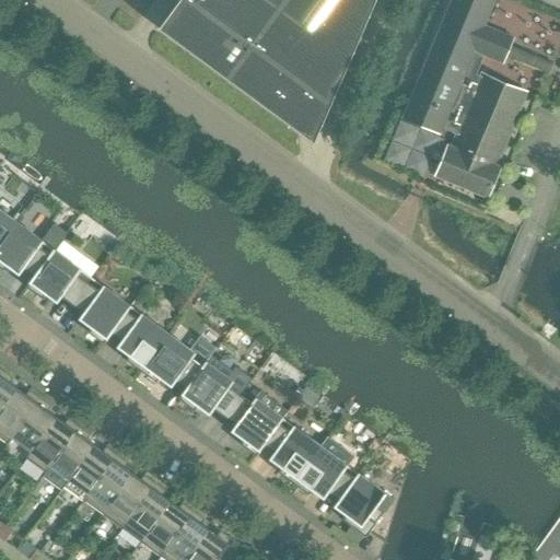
[(159,30),(191,55),(313,143),(374,0),(179,0),(164,22),(159,30)]
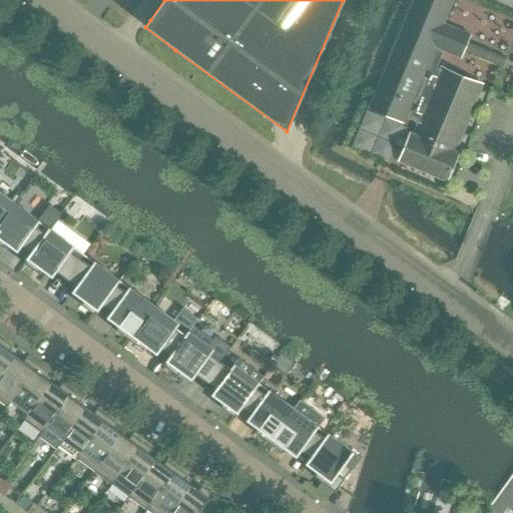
[(418,125),(418,126),(415,133),(413,136),(410,135),(400,160),(444,179),(446,180),(456,153),(453,152),(464,127),(481,85),(441,68),(440,71),(435,69),(442,50),(456,56),(459,58),(467,40),(469,35),(481,5),(469,0),(413,0),(369,108),(402,122),(404,117),(408,118),(416,121),(419,123),(418,125)]
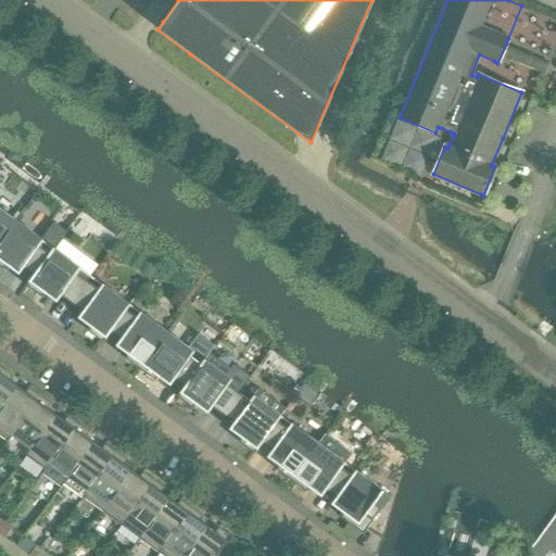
[(0,241),(15,220),(0,210),(0,241)]
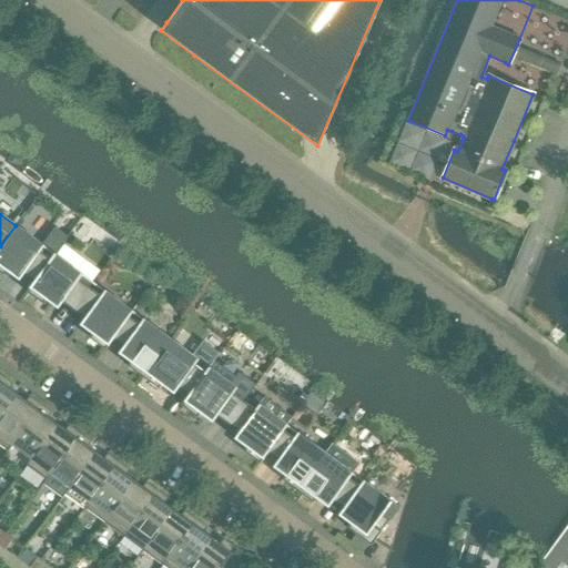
[(23,274),(40,251),(43,246),(16,225),(0,246),(0,272),(3,275),(7,271),(19,280),(23,274)]
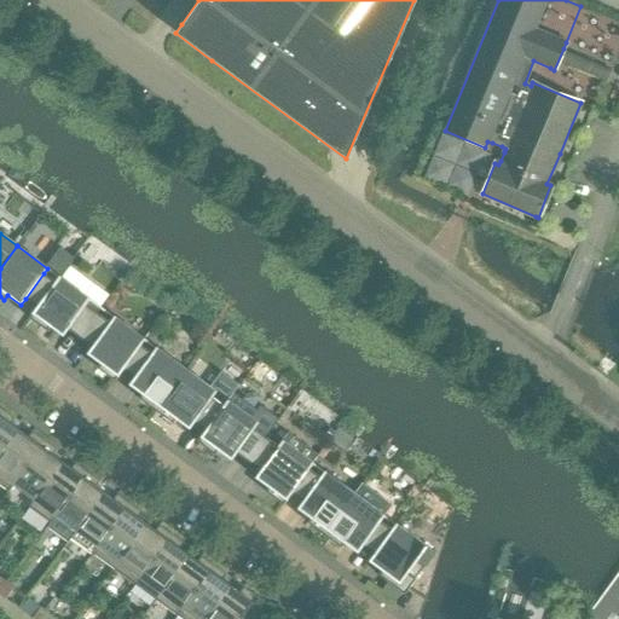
[(68,329),(79,337),(97,313),(85,305),(90,299),(58,277),(55,282),(44,273),(25,299),(36,306),(28,318),(46,330),(48,327),(62,336),(68,329)]
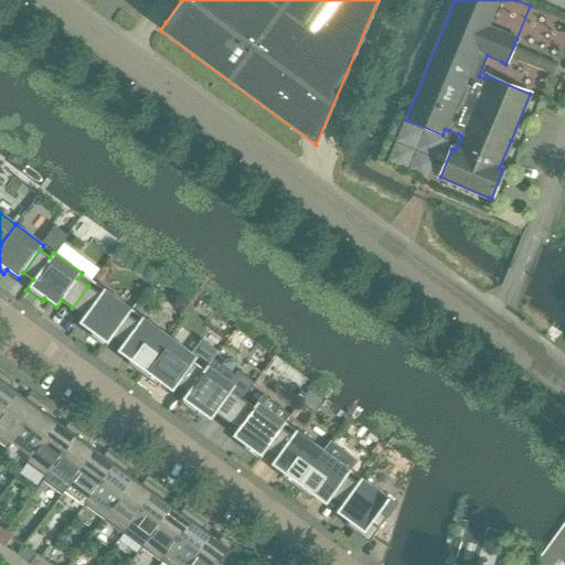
[(112,338),(128,315),(131,310),(103,289),(99,295),(88,286),(72,308),(83,317),(78,322),(91,332),(88,336),(104,348),(112,338)]
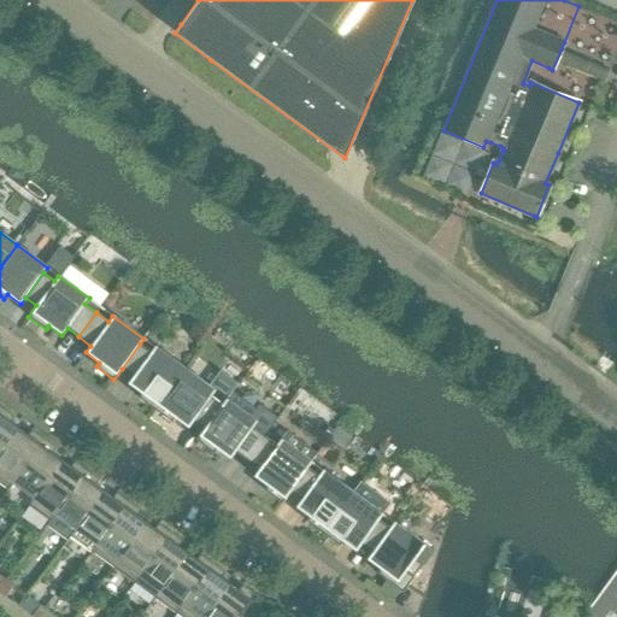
[(137,398),(154,410),(184,369),(154,346),(151,352),(140,344),(122,369),(133,376),(128,383),(141,393),(137,398)]
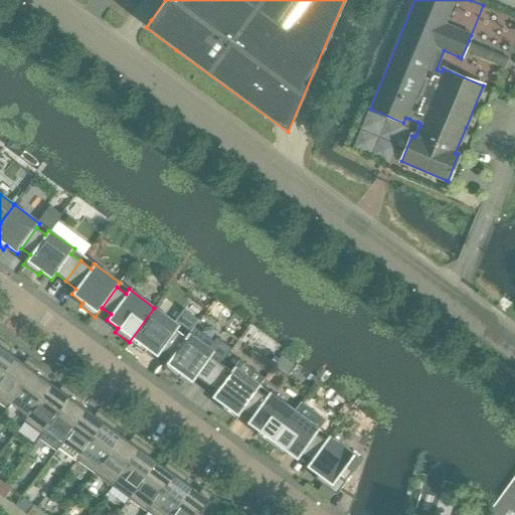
[(217,312),(210,307),(203,316),(211,321),(217,312)]
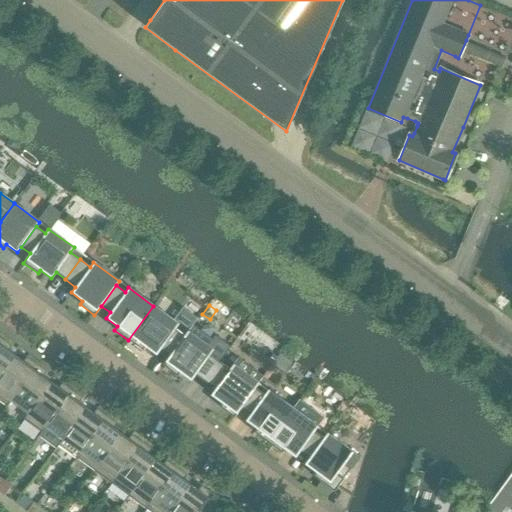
[(160,349),(169,356),(175,348),(184,336),(175,329),(178,324),(153,306),(128,340),(142,350),(145,346),(156,355),(160,349)]
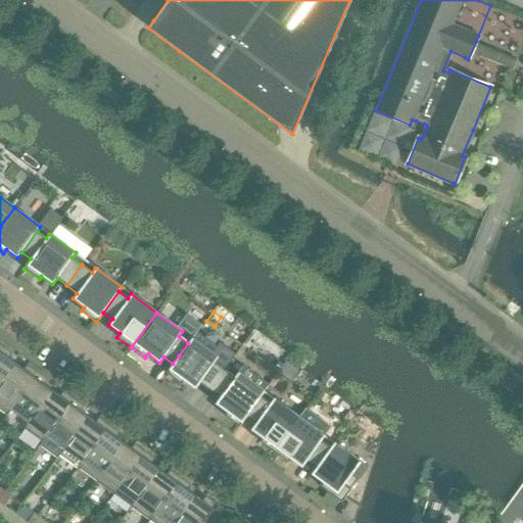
[(199,383),(208,390),(224,370),(215,362),(218,358),(191,338),(188,343),(179,355),(173,364),(165,373),(181,384),(184,380),(195,388),(199,383)]
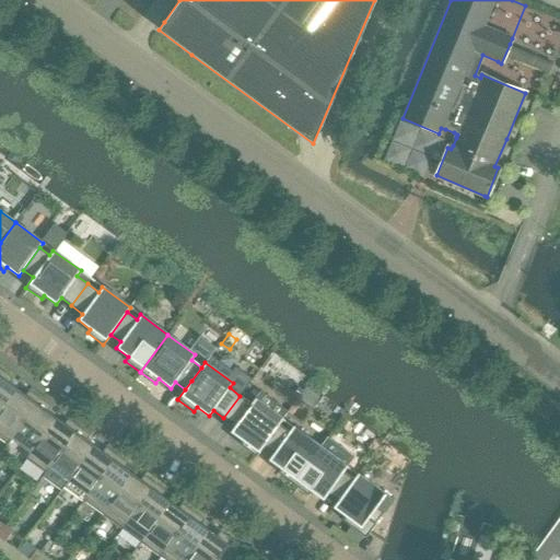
[(0,372),(0,411),(16,389),(9,384),(13,378),(2,370),(0,372)]
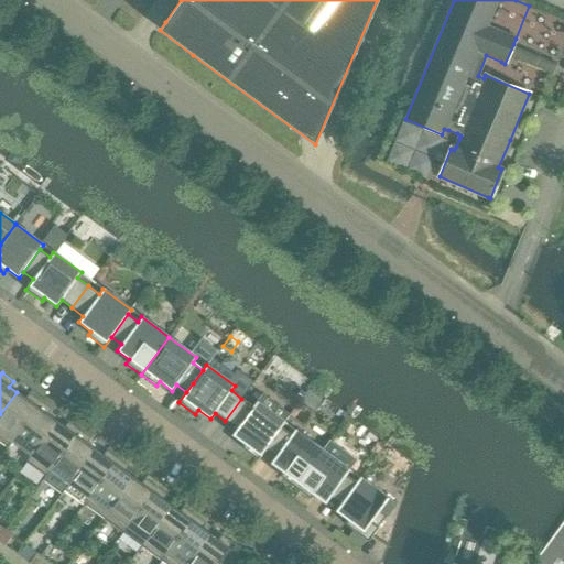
[(290,392),(300,399),(306,390),(296,382),(290,392)]
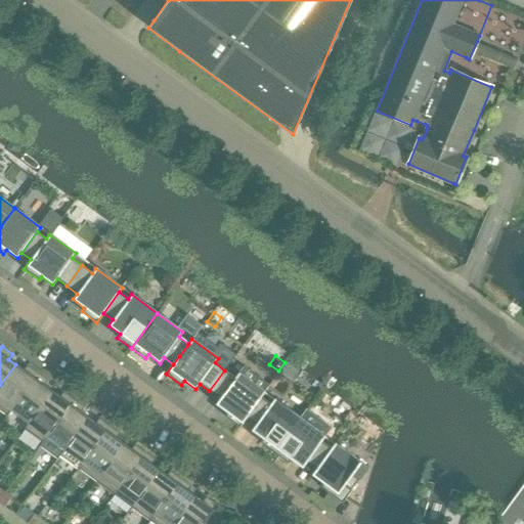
[(295,369),(286,363),(279,373),(289,379),(295,369)]
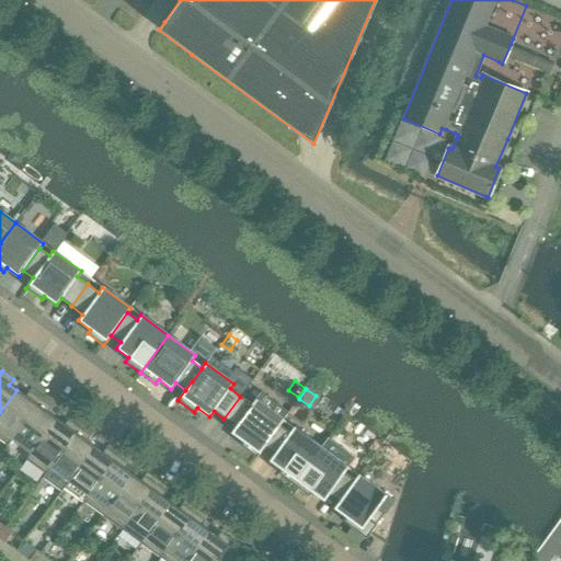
[(0,412),(0,439),(7,445),(39,399),(29,390),(25,396),(16,390),(0,412)]
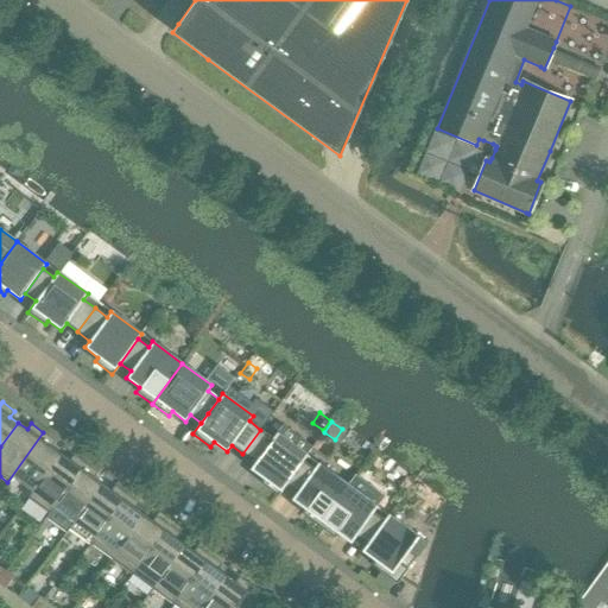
[(285,485),(303,461),(306,455),(277,432),(272,438),(260,430),(242,454),(255,462),(249,469),(264,479),(260,483),(277,495),(285,485)]
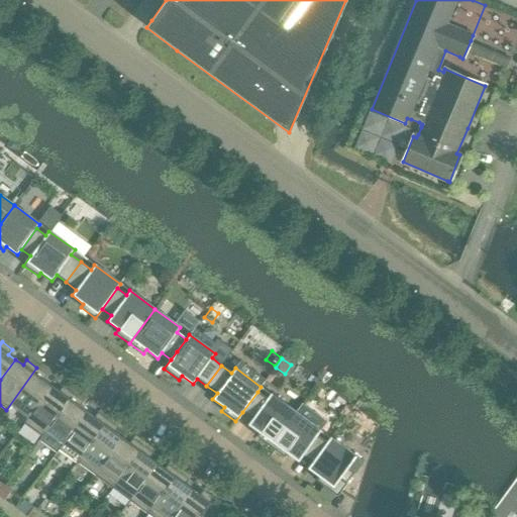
[(23,422),(23,423),(50,386),(43,380),(46,375),(36,368),(6,410),(7,411),(11,405),(27,417),(23,422)]
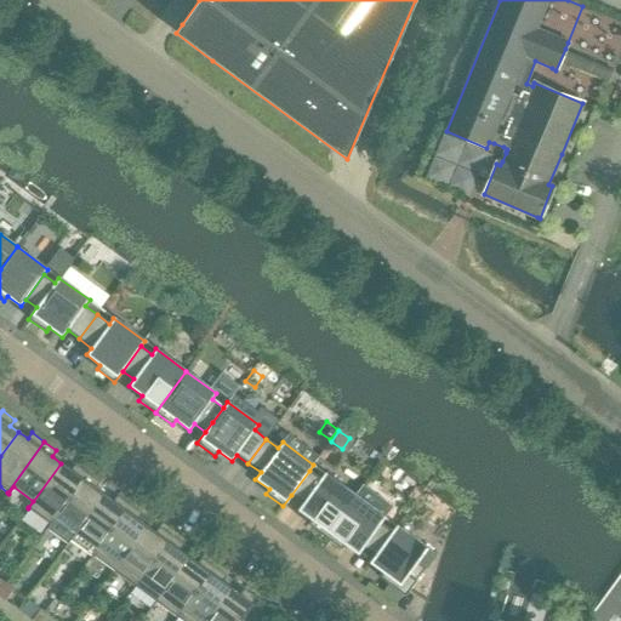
[(28,508),(50,524),(86,473),(75,465),(70,469),(61,463),(28,508)]
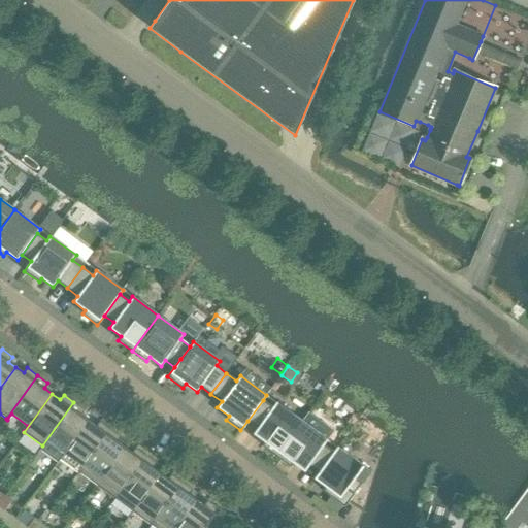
[(262,446),(275,456),(301,421),(275,402),(272,406),(263,400),(248,421),(257,428),(253,433),(264,442),(262,446)]
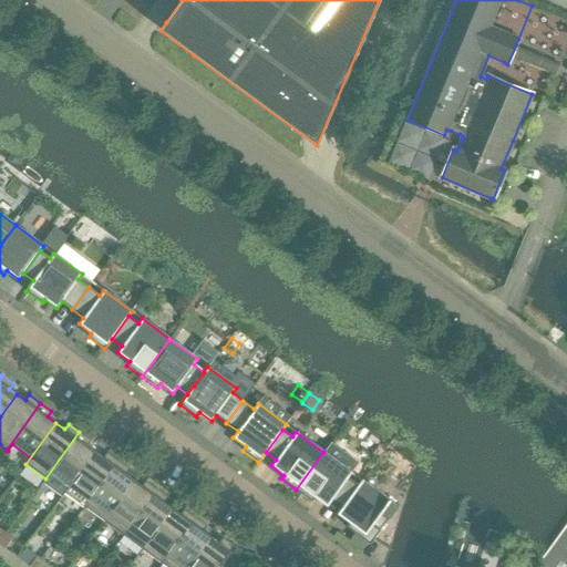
[(51,473),(69,486),(94,451),(86,445),(91,441),(79,432),(45,478),(47,480),(51,473)]
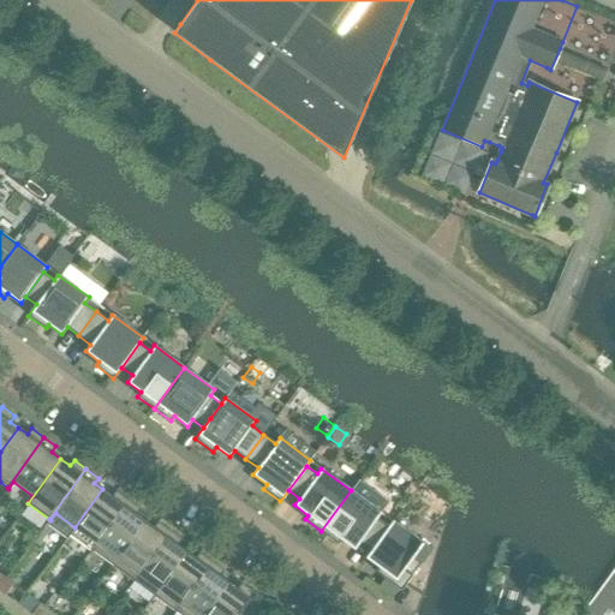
[(70,535),(90,549),(91,549),(127,499),(115,490),(112,496),(102,489),(75,527),(76,527),(70,535)]
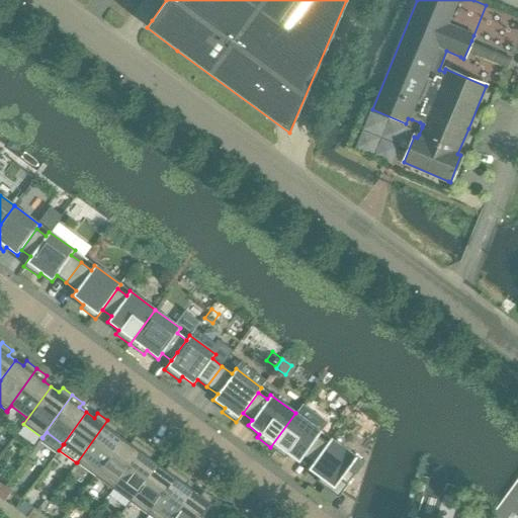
[(303,456),(312,463),(327,443),(318,436),(321,431),(295,413),(270,447),(284,458),(287,454),(298,462),(303,456)]
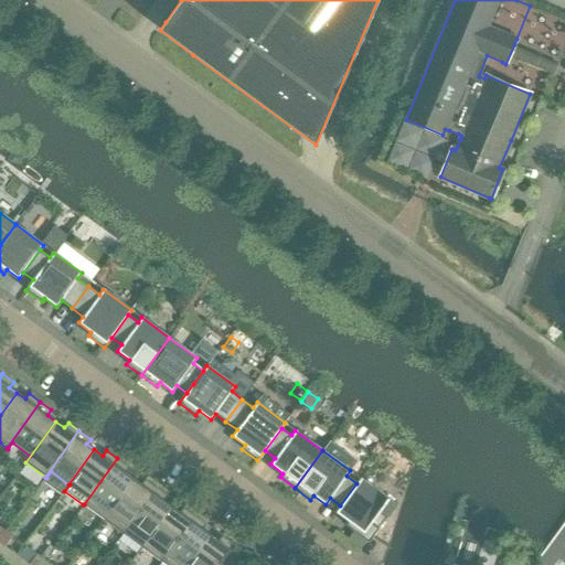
[(84,504),(103,519),(132,478),(125,472),(129,467),(117,458),(84,504)]
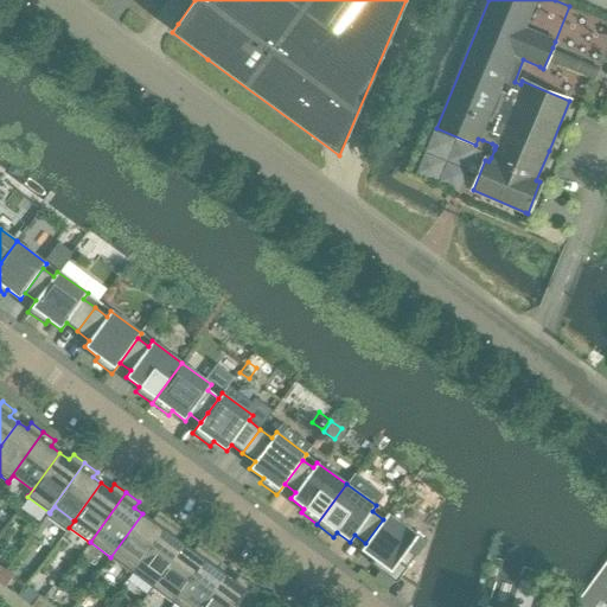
[(110,557),(131,573),(167,523),(155,515),(152,521),(142,513),(110,557)]
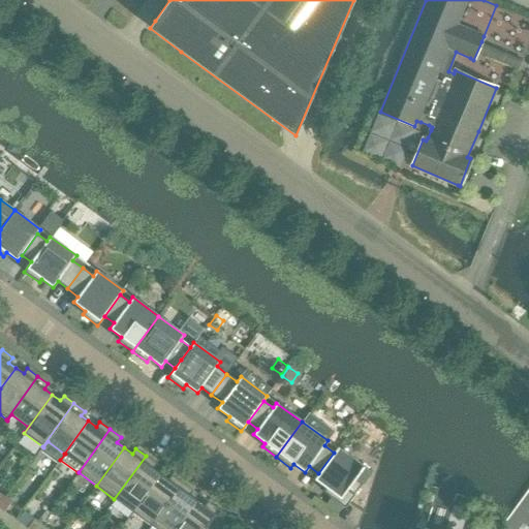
[(334,453),(318,473),(314,479),(325,488),(322,492),(345,507),(362,485),(355,479),(364,467),(337,447),(334,453)]
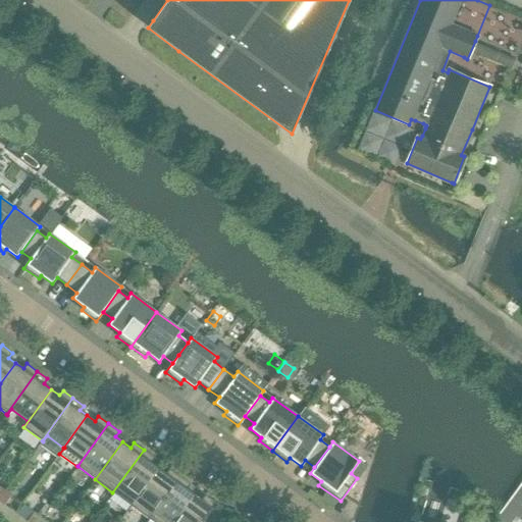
[(112,492),(131,506),(158,468),(151,463),(155,458),(144,450),(112,492)]
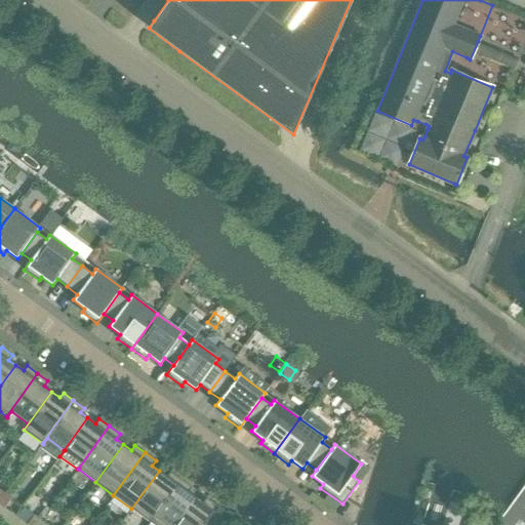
[(131,509),(149,522),(179,480),(180,479),(170,471),(166,476),(159,471),(131,509)]
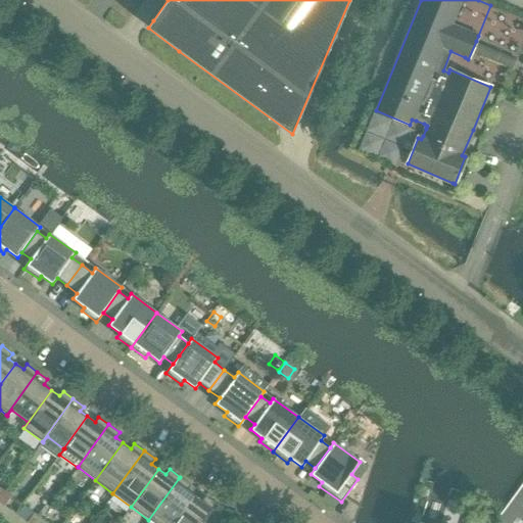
[(148,520),(152,522),(173,522),(194,495),(187,489),(190,484),(180,477),(179,478),(148,520)]
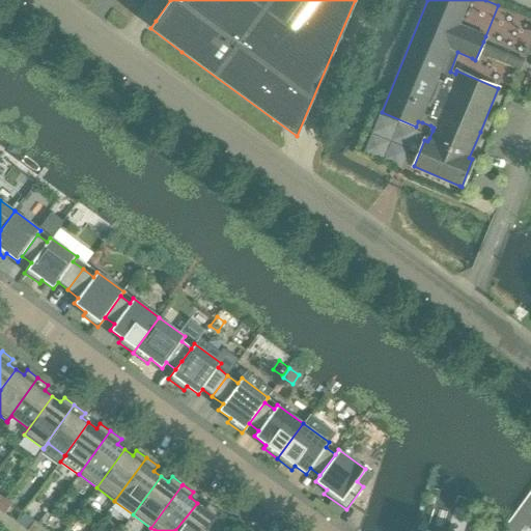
[(5,499),(0,505),(0,510),(4,514),(11,504),(5,499)]
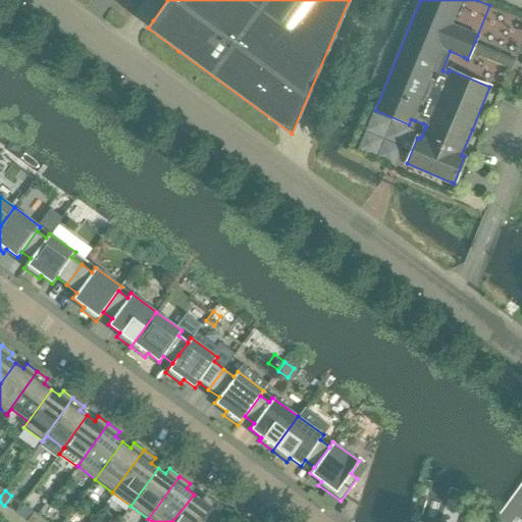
[(194,494),(172,521),(202,521),(216,503),(205,494),(201,500),(194,494)]
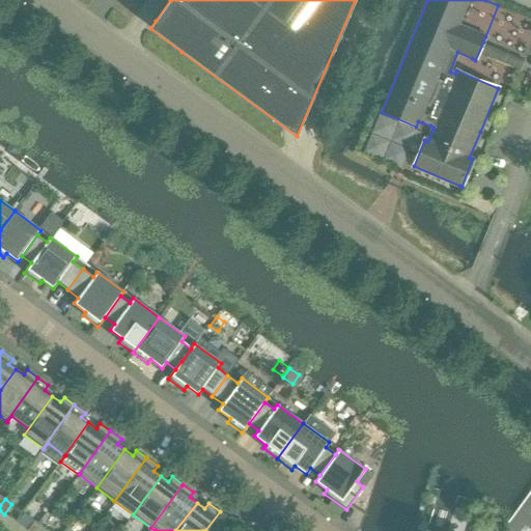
[(27,530),(36,530),(40,526),(34,521),(27,530)]
